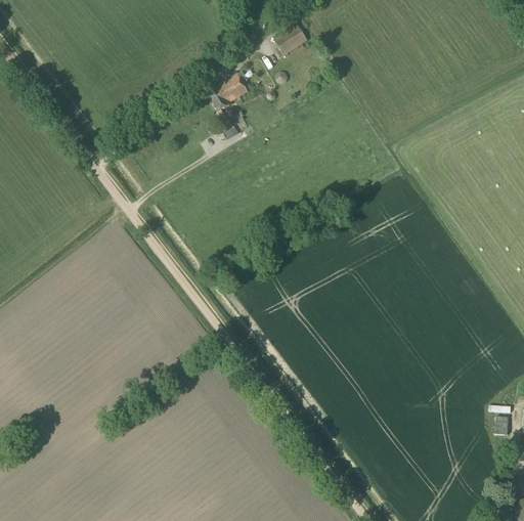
[(284,54),(307,39),(297,23),(272,38),(284,54)]
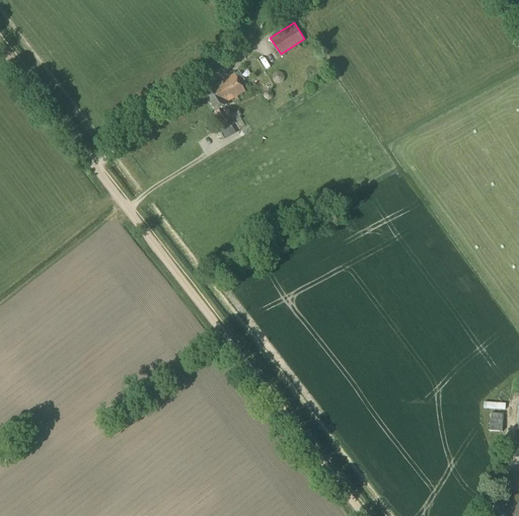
[(225,100),(244,89),(239,81),(244,78),(239,69),(234,72),(219,80),(223,86),(218,89),(225,100)]
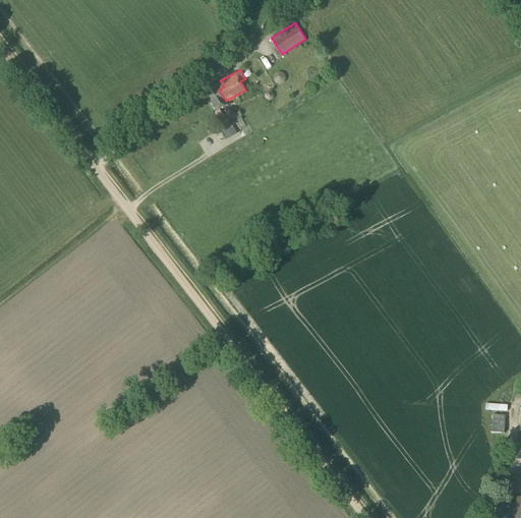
[(227,103),(227,102),(226,101),(219,90),(224,87),(220,80),(216,83),(215,81),(204,89),(216,110),(227,103)]
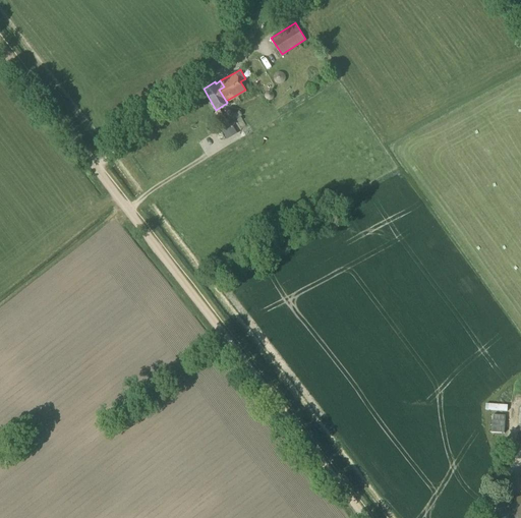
[(229,138),(240,134),(241,137),(247,135),(240,117),(224,124),(229,138)]
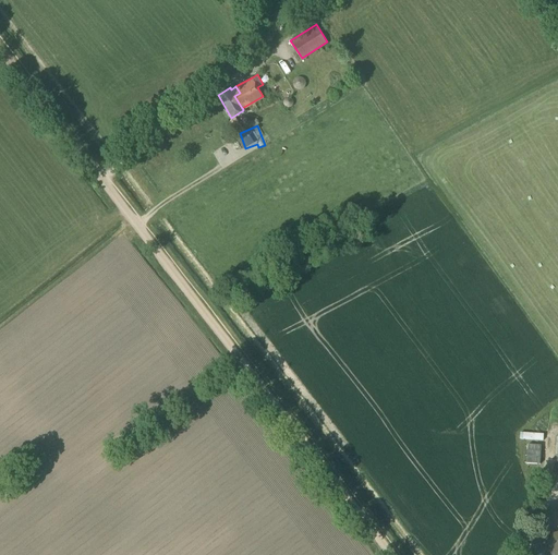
[(219,149),(225,157),(232,153),(227,144),(219,149)]
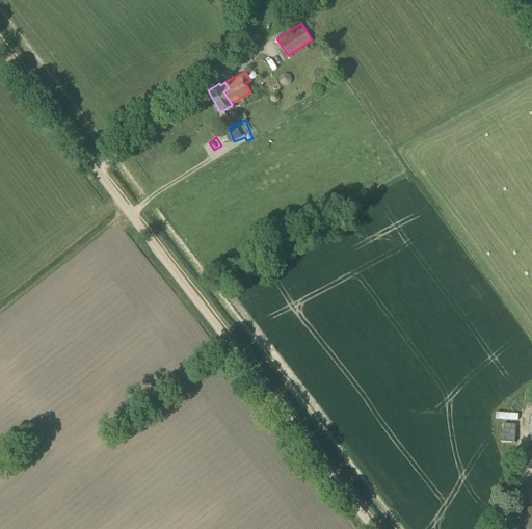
[(531,504),(519,508),(524,527),(531,524),(531,504)]
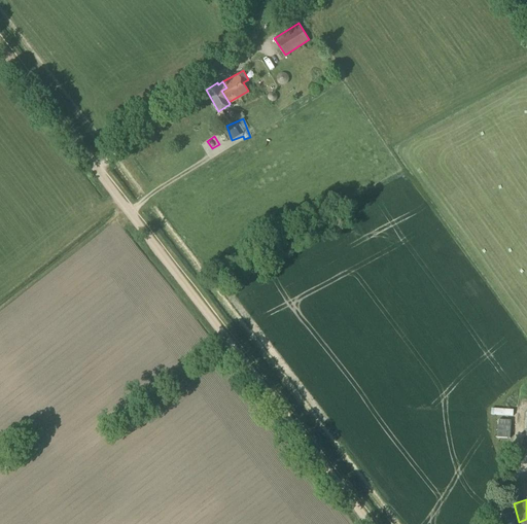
All buildings are outlined.
